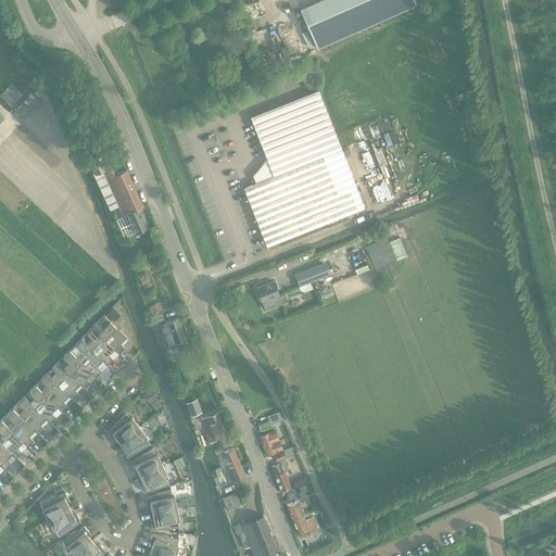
[(7,89),(0,95),(0,96),(12,108),(19,101),(7,89)]
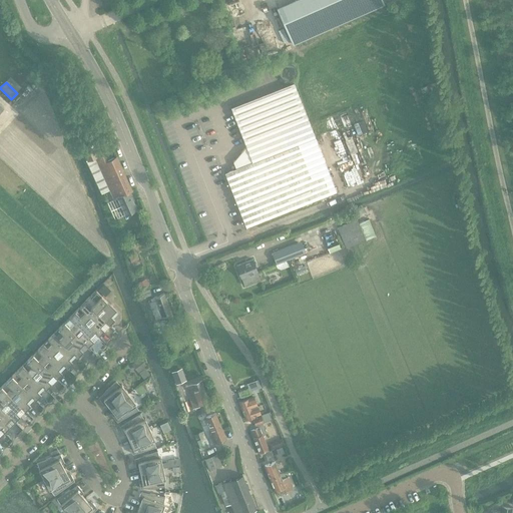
[(236,168),(225,173),(246,226),(319,198),(336,191),(315,137),(294,83),(231,107),(246,146),(233,161),(236,168)]
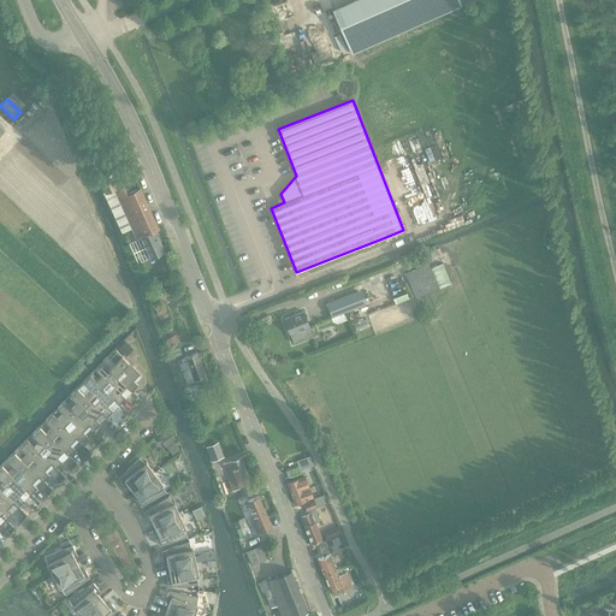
[(108,202),(122,234),(132,229),(136,240),(141,237),(150,258),(164,252),(155,231),(159,230),(144,199),(140,188),(128,194),(123,184),(116,188),(110,175),(100,178),(106,191),(104,193),(108,202)]
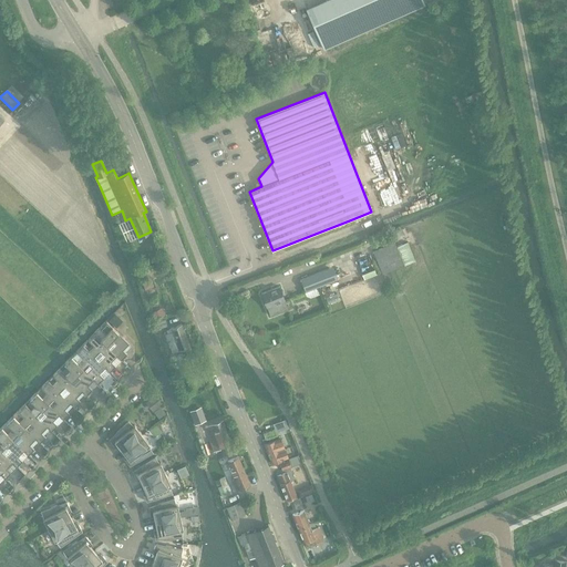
[(373,250),(383,274),(405,265),(395,241),(373,250)]
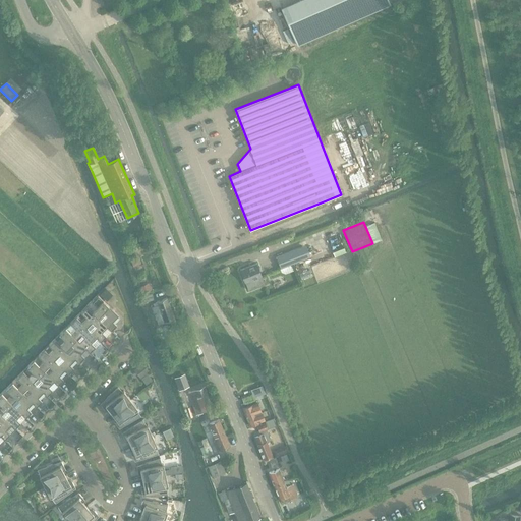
[(281,269),(307,258),(303,246),(276,256),(281,269)]
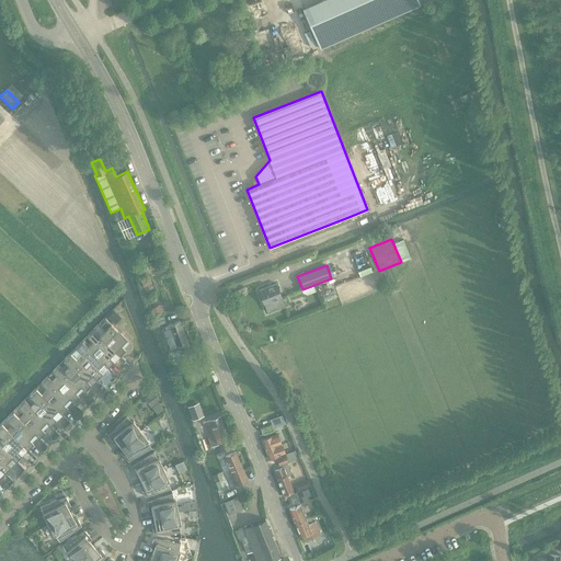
[(264,305),(264,304),(267,312),(285,306),(276,284),(259,290),(264,305)]
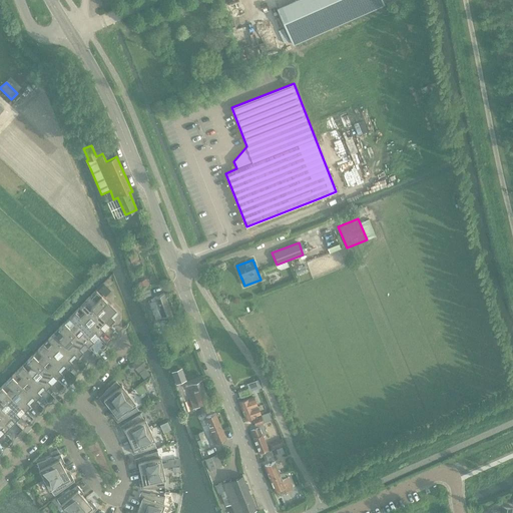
[(147,279),(139,282),(141,288),(149,285),(147,279)]
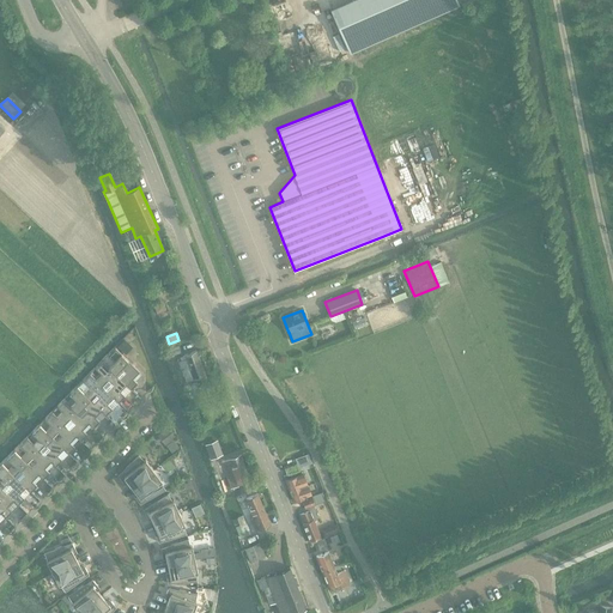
[(127,354),(134,349),(127,340),(120,347),(127,354)]
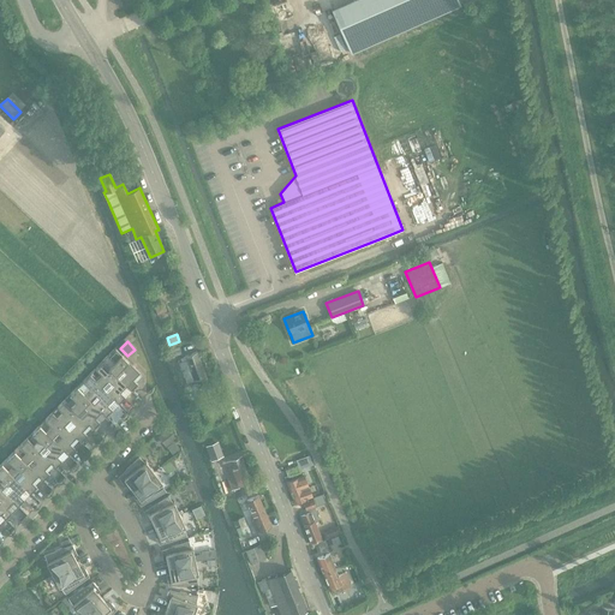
[(180,346),(168,350),(172,357),(183,353),(180,346)]
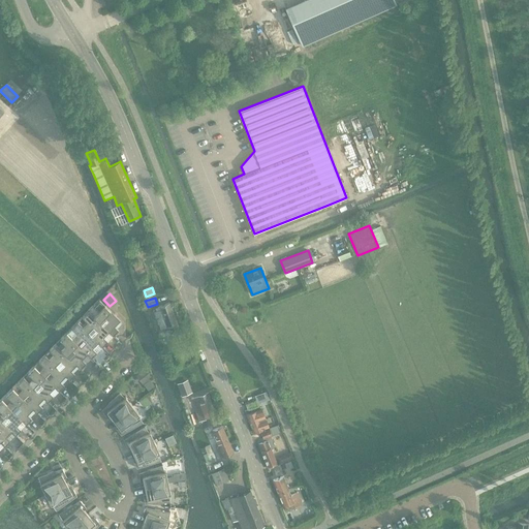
[(99,301),(93,307),(98,311),(94,316),(93,316),(110,332),(110,333),(114,337),(119,331),(115,327),(121,320),(99,301)]
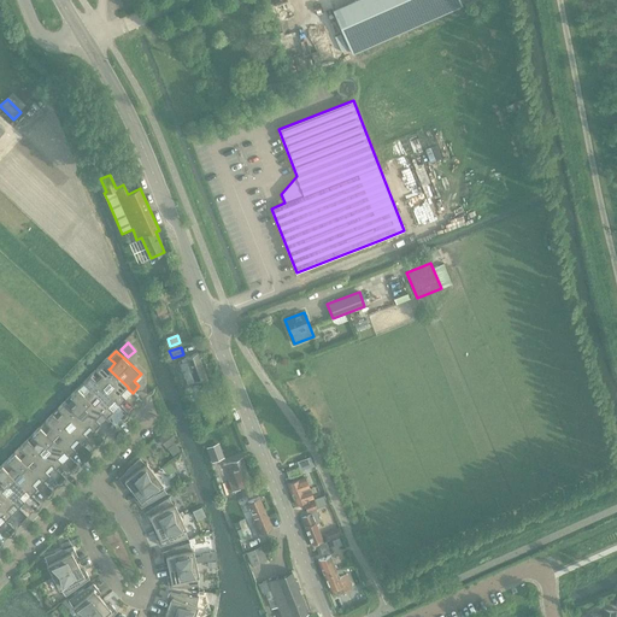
[(205,382),(209,381),(207,376),(199,353),(186,358),(187,362),(178,364),(182,375),(184,374),(188,383),(204,377),(205,382)]
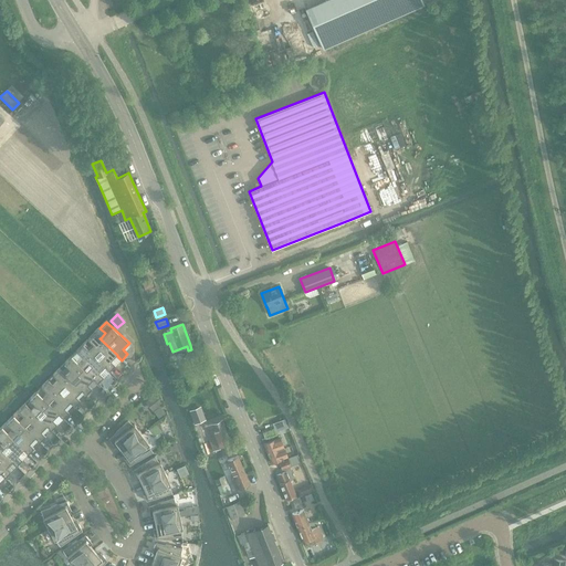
[(95,333),(88,339),(94,345),(88,350),(105,367),(109,371),(115,366),(111,362),(117,356),(117,355),(100,338),(101,338),(95,333)]
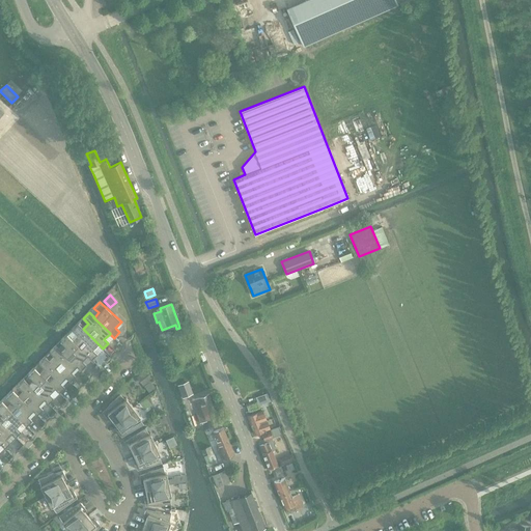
[(72,330),(67,335),(73,339),(72,340),(88,356),(92,360),(98,354),(93,350),(99,344),(83,329),(78,324),(72,330)]
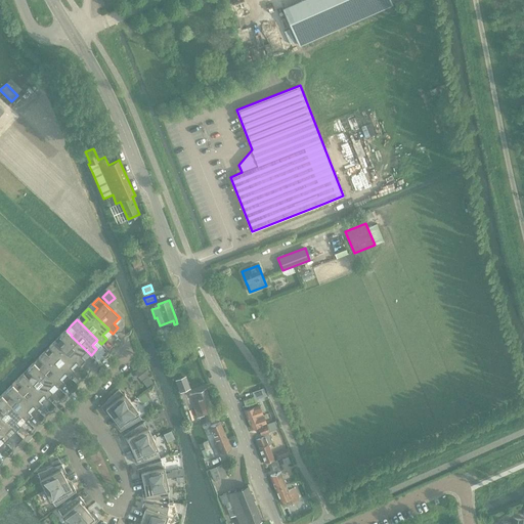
[(87,351),(71,336),(72,335),(67,331),(60,337),(64,342),(60,346),(76,361),(76,362),(80,366),(85,360),(81,356),(87,351)]
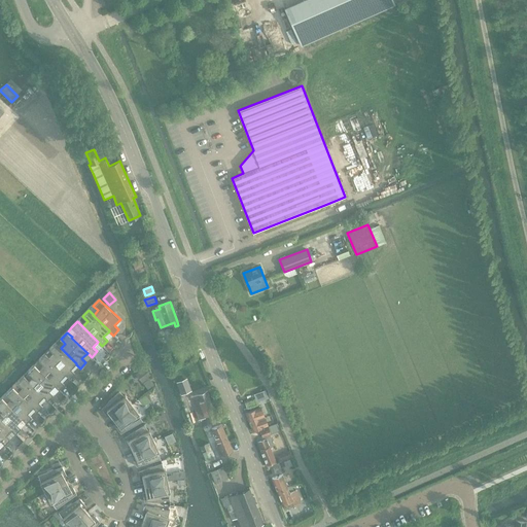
[(56,343),(49,350),(55,354),(50,359),(49,359),(66,375),(70,379),(75,374),(71,370),(76,364),(76,363),(61,348),(56,343)]
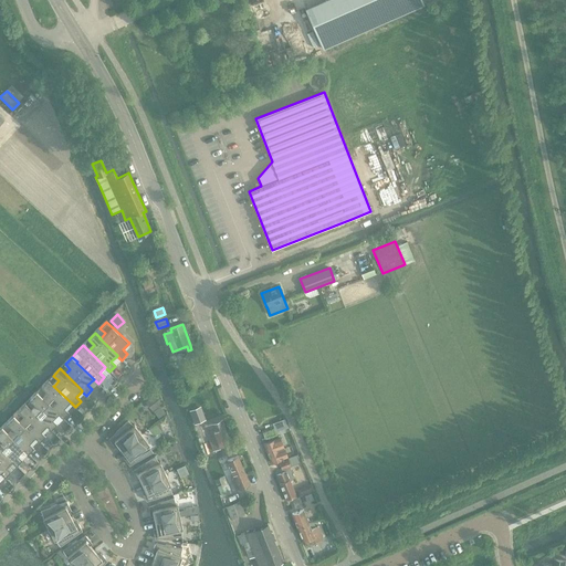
[(71,402),(53,386),(54,386),(49,380),(42,387),(46,392),(42,398),(59,415),(63,419),(69,413),(64,409),(71,402)]
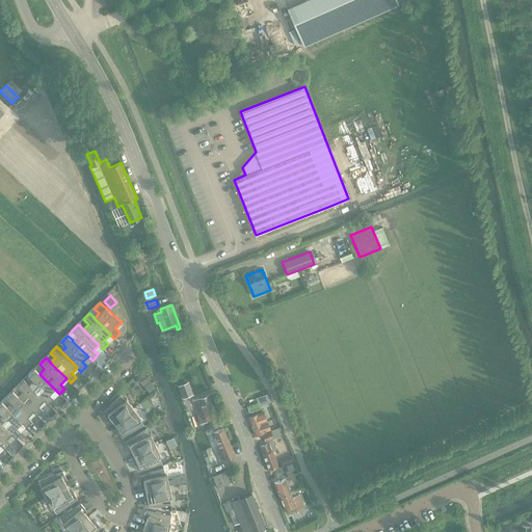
[(34,369),(28,375),(33,380),(29,384),(28,386),(45,401),(49,405),(54,399),(50,395),(55,390),(40,374),(34,369)]
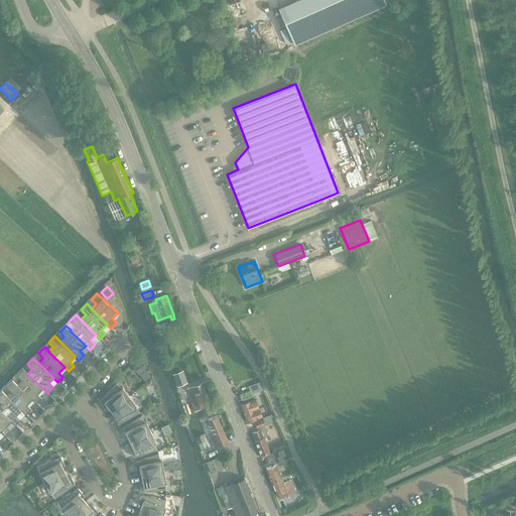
[(142,359),(132,366),(139,374),(148,367),(142,359)]
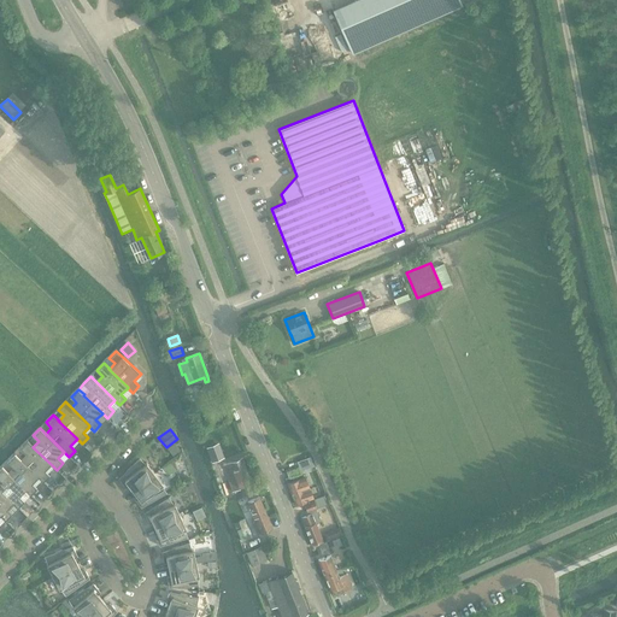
[(52,465),(33,447),(34,446),(28,441),(21,448),(25,454),(21,459),(39,477),(39,479),(43,482),(50,476),(45,471),(52,465)]
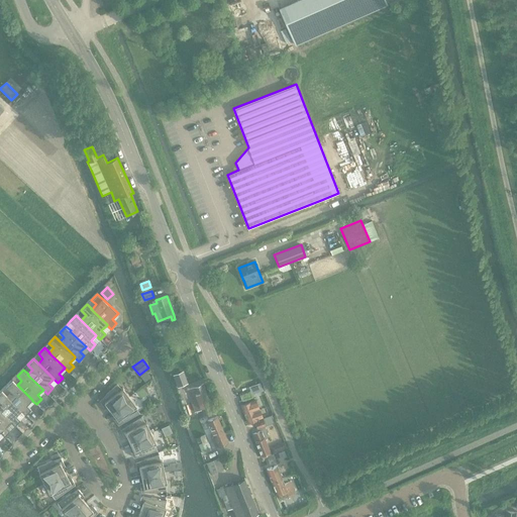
[(181,373),(174,375),(175,377),(178,386),(185,384),(181,373)]
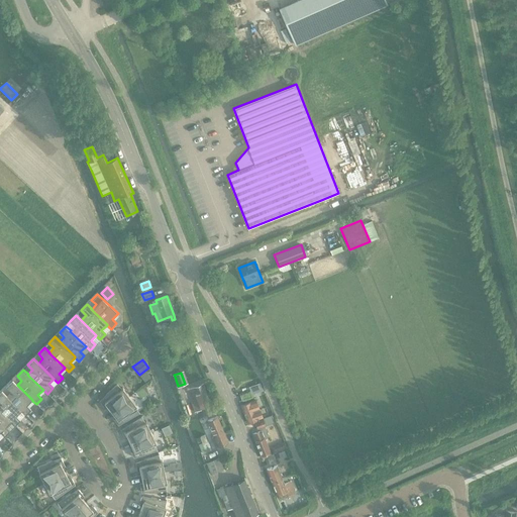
[(32,401),(32,400),(17,385),(12,380),(6,386),(11,391),(7,396),(6,396),(22,411),(26,415),(31,410),(27,406),(32,401)]
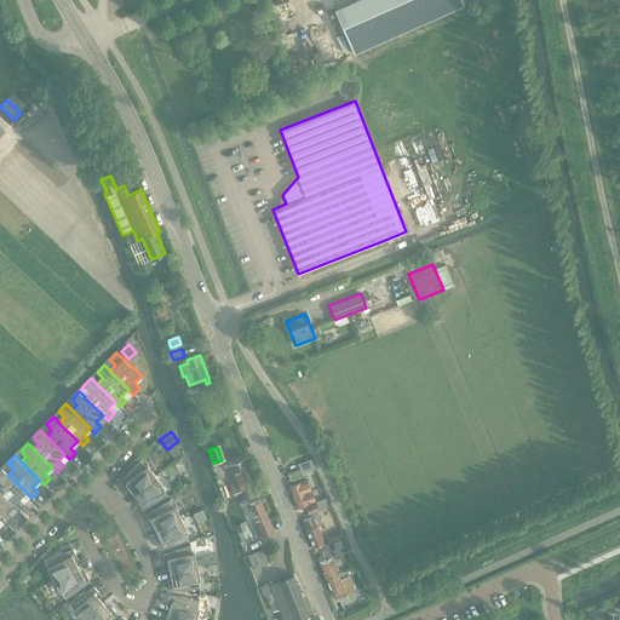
[(120,481),(126,489),(130,488),(133,493),(156,476),(148,465),(145,466),(139,461),(141,460),(141,459),(120,481)]
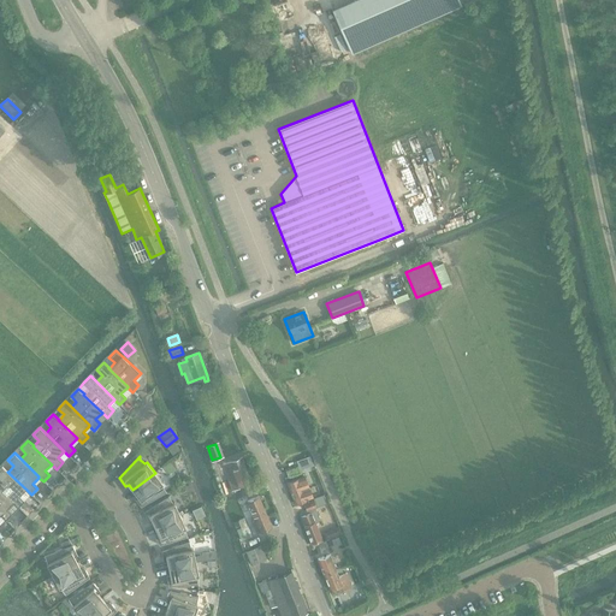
[(242,457),(223,465),(232,490),(241,487),(243,495),(255,491),(242,457)]
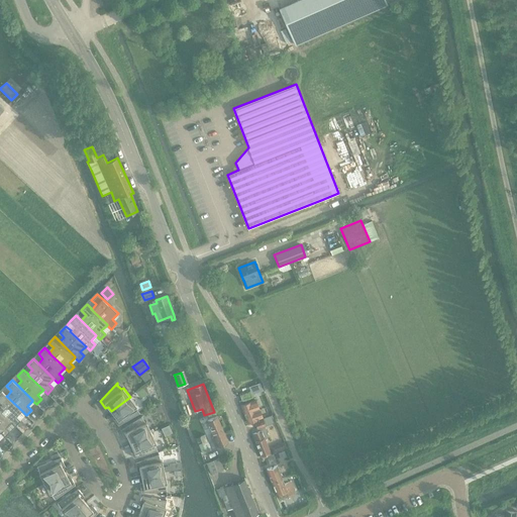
[(2,391),(0,392),(0,401),(0,402),(0,410),(11,422),(15,426),(20,421),(16,417),(22,411),(6,396),(7,396),(2,391)]
